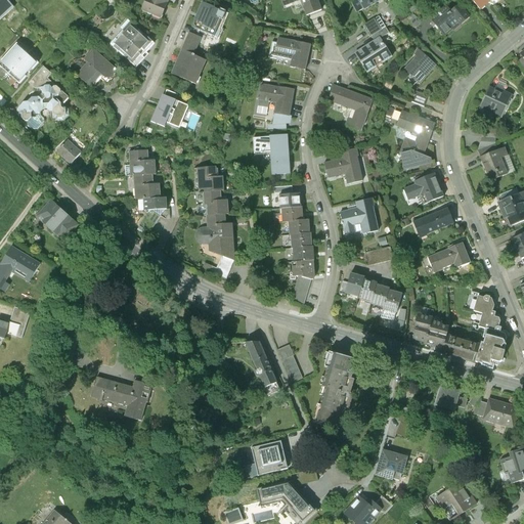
[(6,0),(0,0),(0,19),(3,17),(13,8),(6,0)]
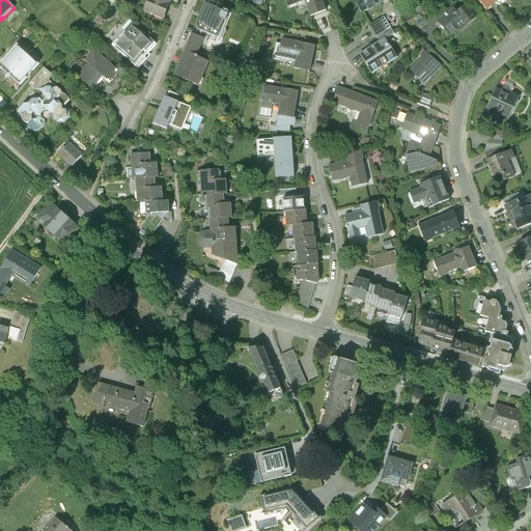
[(147,0),(143,10),(163,19),(170,0),(147,0)]
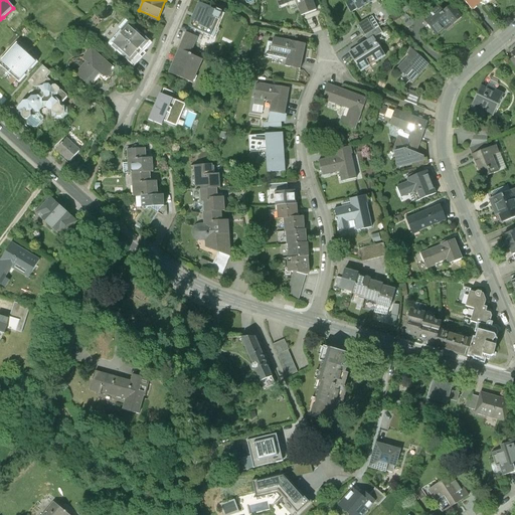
[(312,0),(276,0),(278,6),(294,0),(295,0),(301,15),(316,10),(312,0)]
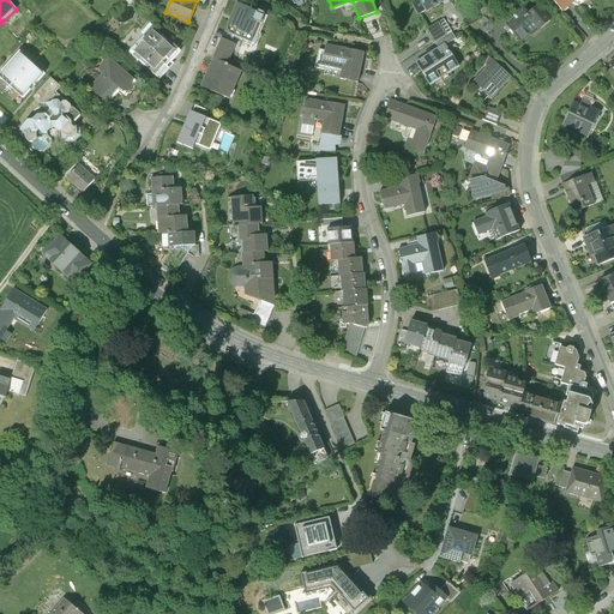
[(426,12),(419,0),(411,5),(419,17),(426,12)]
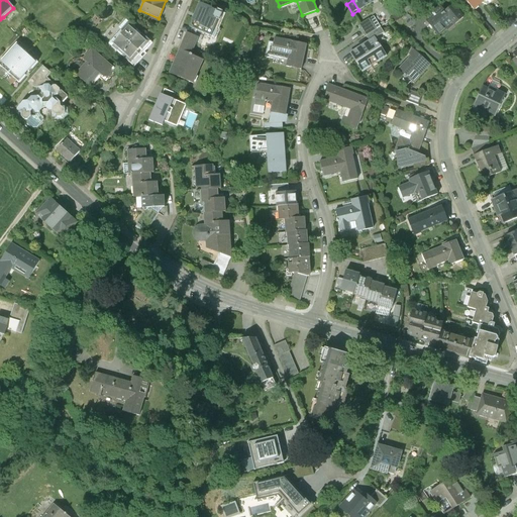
[(352,0),(358,10),(376,0),(352,0)]
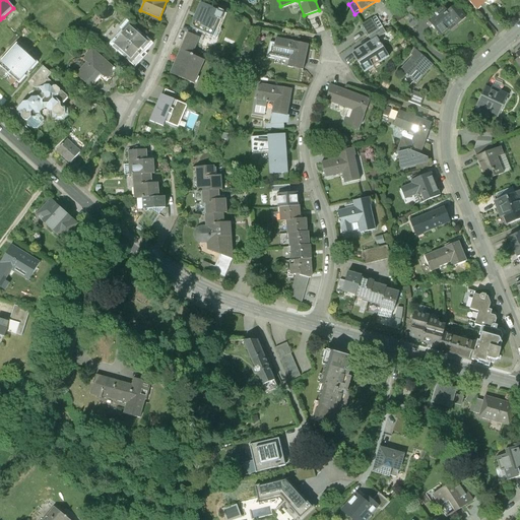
[(466,0),(475,10),(486,1),(489,4),(492,5),(497,0),(466,0)]
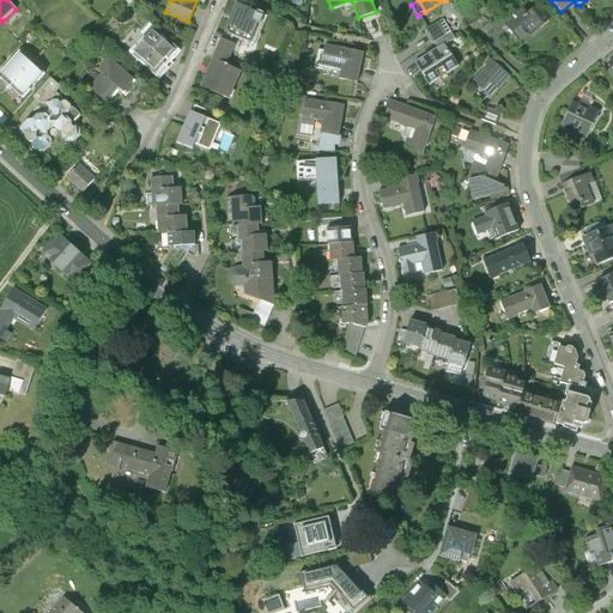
[(485,1),(474,8),(479,17),(491,10),(485,1)]
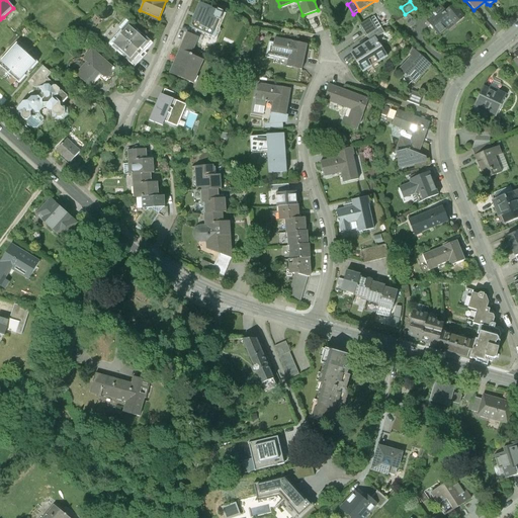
[(223,13),(198,3),(194,14),(202,17),(197,30),(210,35),(216,25),(218,25),(223,13)]
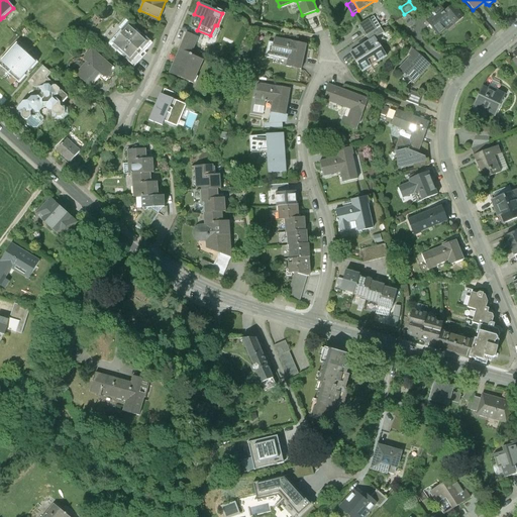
[(439,7),(425,19),(438,36),(446,29),(447,30),(453,25),(462,18),(452,6),(444,13),(439,7)]
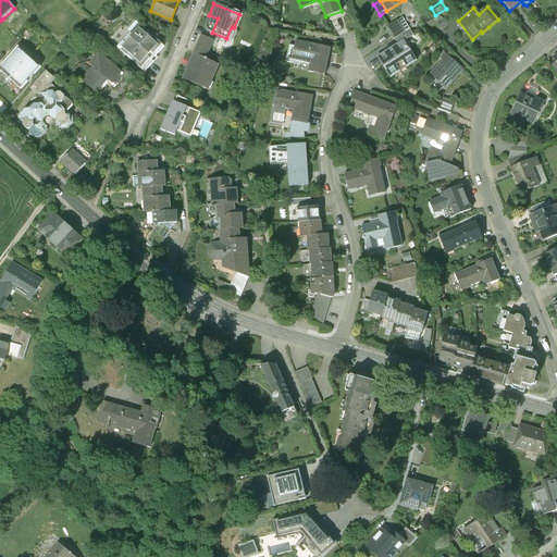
[(21,16),(14,9),(3,19),(10,25),(21,16)]
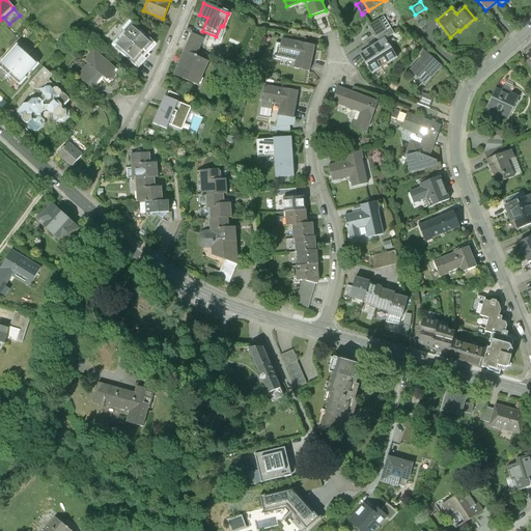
[(425,24),(417,16),(412,22),(421,29),(425,24)]
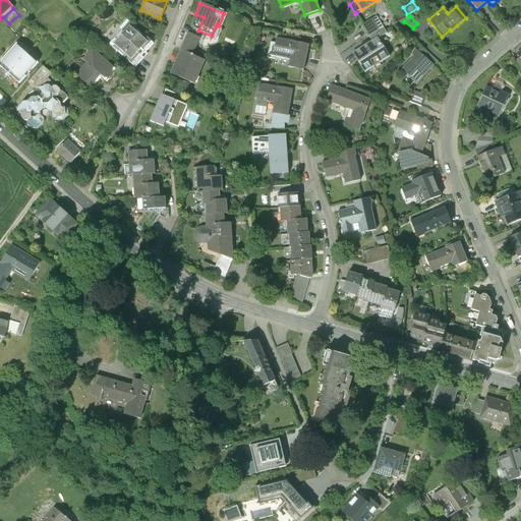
[(372,21),(361,27),(367,39),(368,38),(379,32),(373,24),(372,21)]
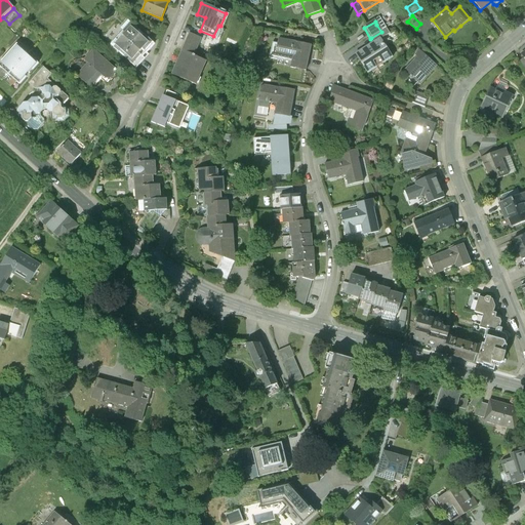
[(380,22),(376,25),(381,32),(386,30),(380,22)]
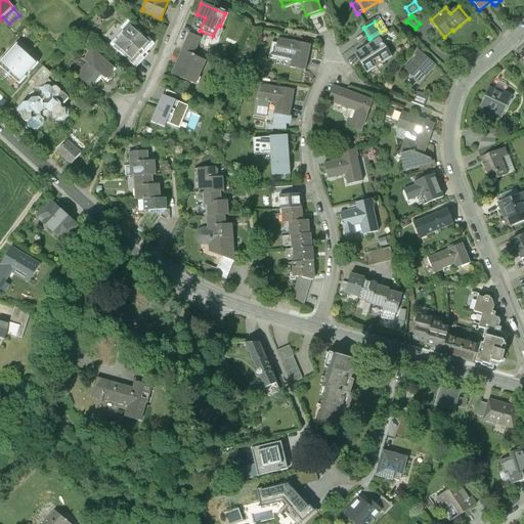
[(130,23),(110,45),(135,68),(143,58),(141,57),(154,43),(130,23)]
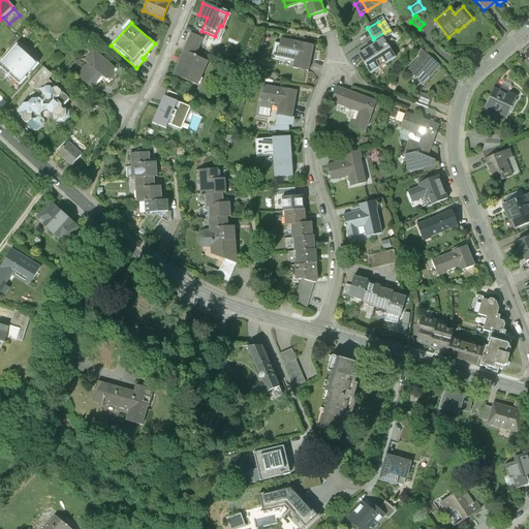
[(389,30),(384,32),(374,38),(377,43),(382,40),(382,41),(392,35),(389,30)]
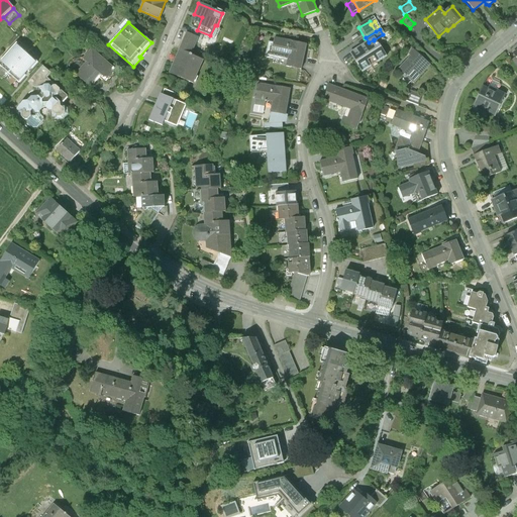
[(186,33),(169,72),(193,82),(202,60),(190,55),(197,37),(186,33)]
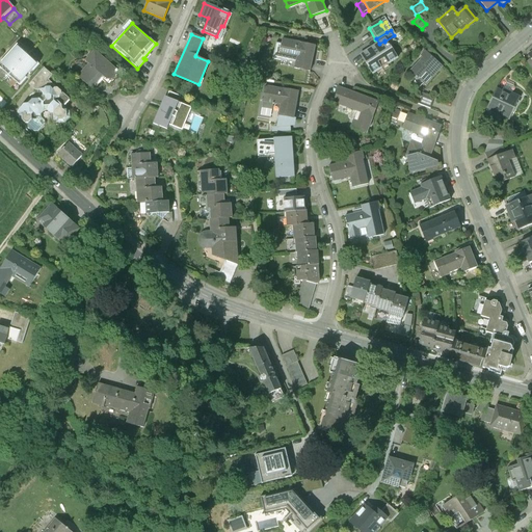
[(315,46),(282,38),(278,54),(297,58),(294,69),(310,72),(315,46)]
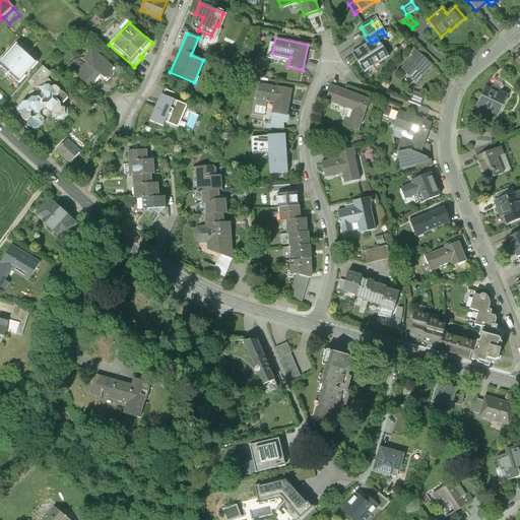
[(371,43),(351,55),(364,73),(387,59),(376,41),(376,40),(371,43)]
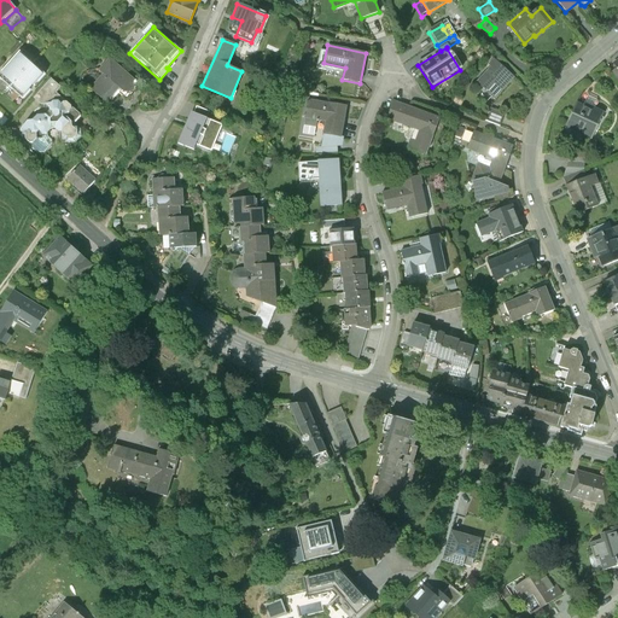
[(21,52),(0,74),(0,79),(10,88),(33,64),(21,52)]
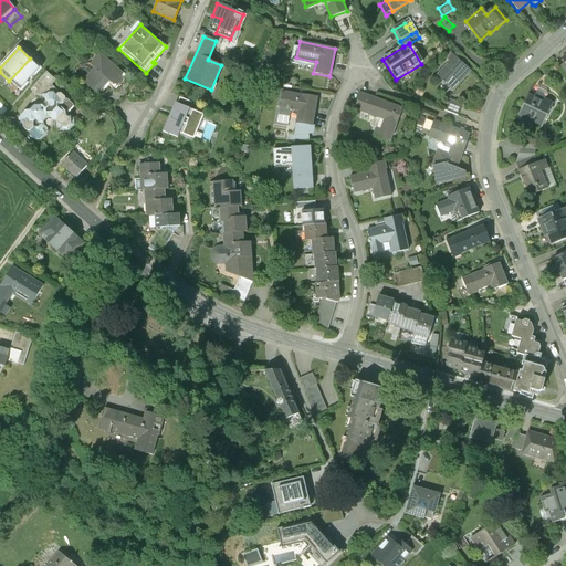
[(471,71),(452,55),(448,60),(450,62),(437,77),(453,91),(471,71)]
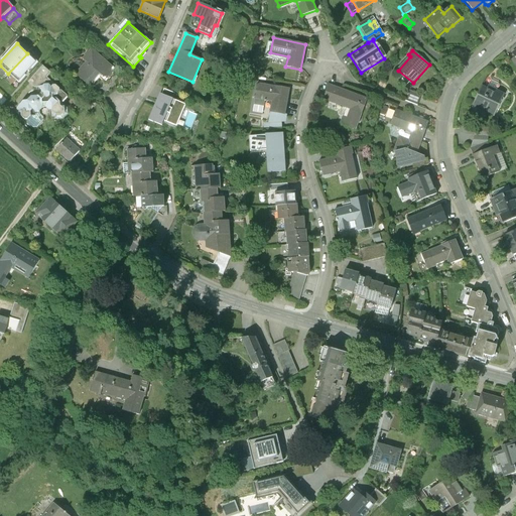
[(90,66),(80,79),(92,90),(104,77),(108,80),(113,80),(119,74),(95,52),(86,62),(90,66)]
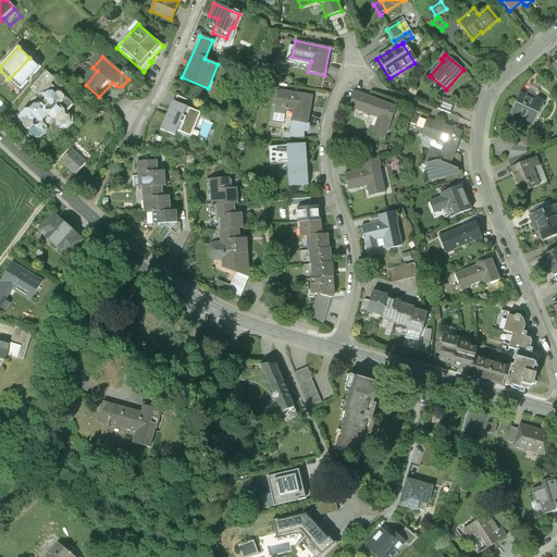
[(29,58),(9,79),(21,90),(41,67),(29,58)]
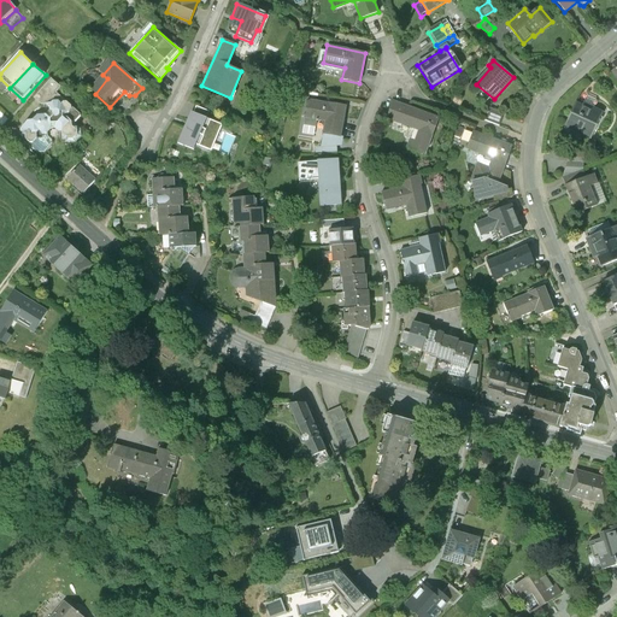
[(34,99),(41,105),(46,105),(51,107),(51,111),(53,112),(53,116),(51,118),(46,116),(37,116),(34,121),(28,121),(19,130),(18,134),(23,137),(25,137),(25,139),(29,144),(33,142),(34,148),(37,153),(45,153),(52,145),(52,141),(48,137),(47,134),(51,129),(56,129),(60,134),(62,137),(69,144),(76,144),(82,137),(82,128),(74,128),(72,127),(72,122),(66,118),(66,115),(72,109),(71,106),(66,103),(57,93),(62,88),(52,80),(34,99)]
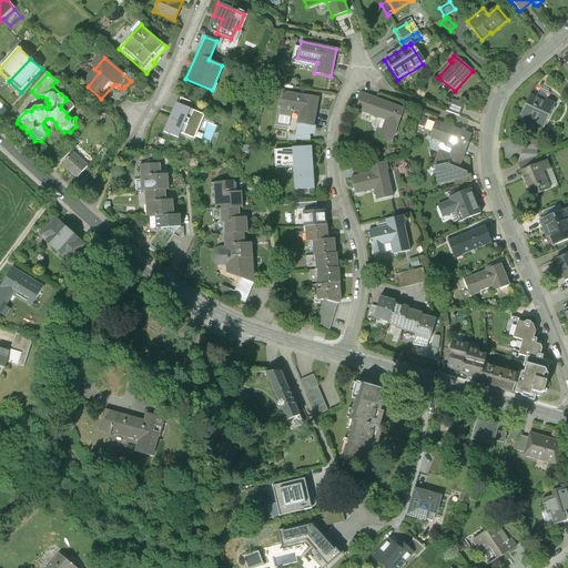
[(318,99),(283,93),(281,109),(301,112),(298,123),(314,127),(318,99)]
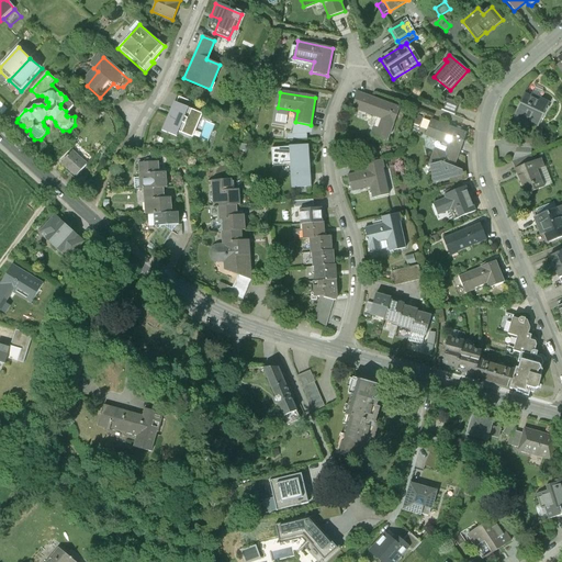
[(400,109),(359,93),(352,108),(382,119),(378,130),(373,127),(370,136),(386,143),(393,125),(394,125),(400,109)]
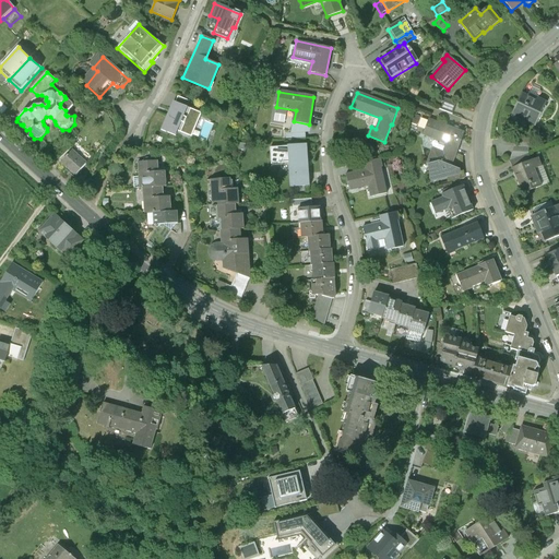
[(520,95),(511,115),(535,127),(546,103),(535,97),(533,100),(520,95)]
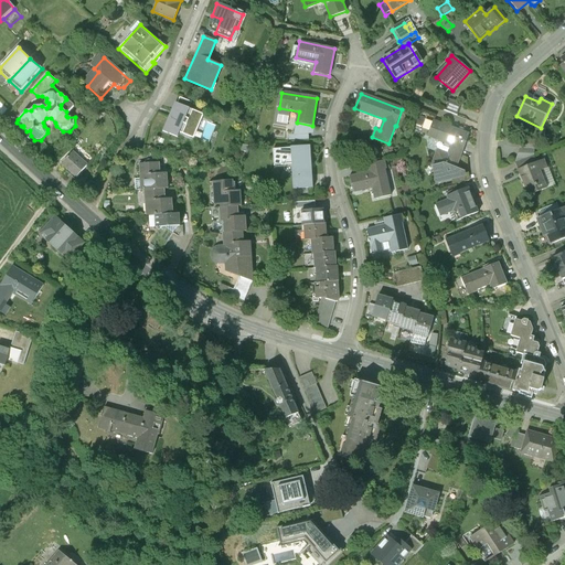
[(461,105),(447,99),(443,110),(457,116),(461,105)]
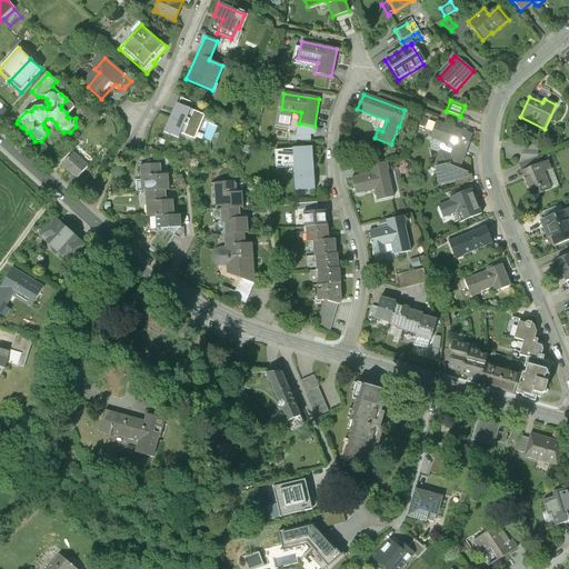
[(202,115),(176,103),(171,115),(180,119),(175,133),(190,140),(202,115)]
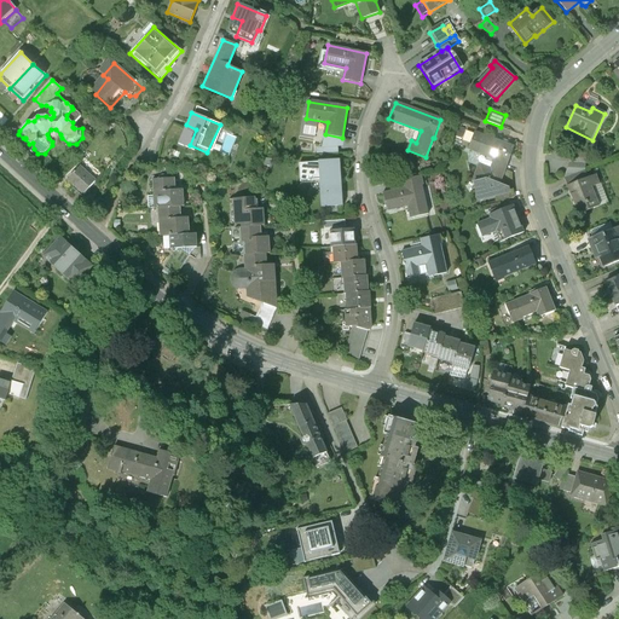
[(463,131),(457,128),(453,139),(460,142),(463,131)]
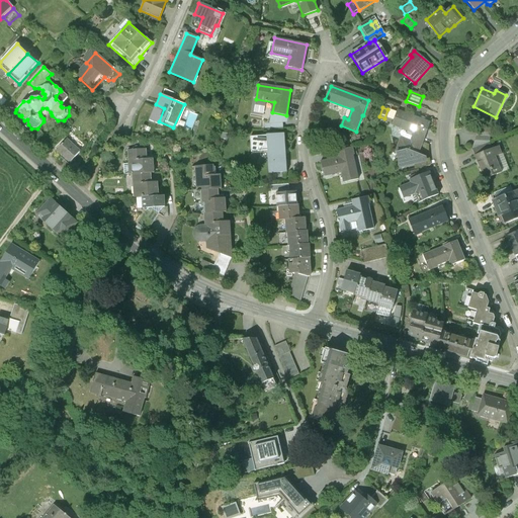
[(398,110),(392,125),(413,134),(410,141),(401,138),(396,153),(397,153),(400,167),(414,164),(426,161),(425,158),(424,157),(425,151),(427,145),(422,144),(430,123),(398,110)]
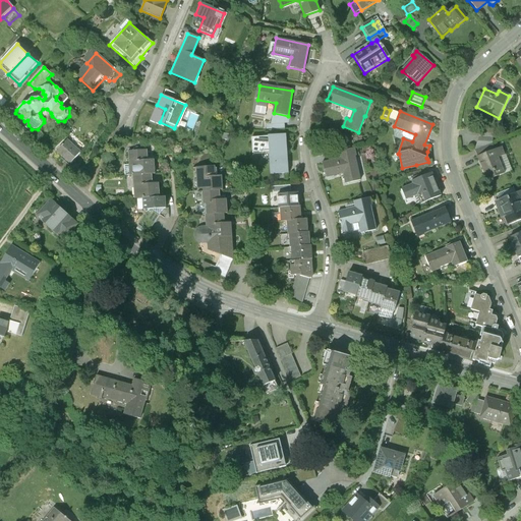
[(288,116),(274,113),(272,125),(289,124),(290,117),(288,116)]
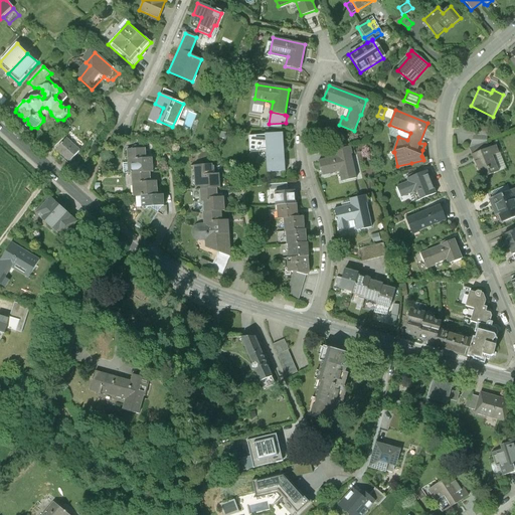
[(487,129),(474,128),(474,136),(487,137),(487,129)]
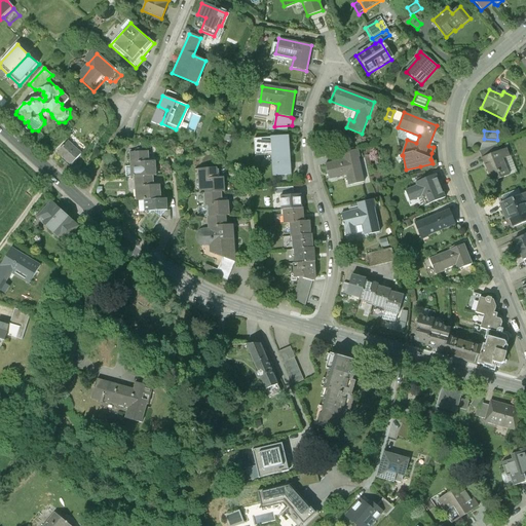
[(287,138),(254,140),(255,154),(273,152),(274,177),(290,176),(287,138)]
